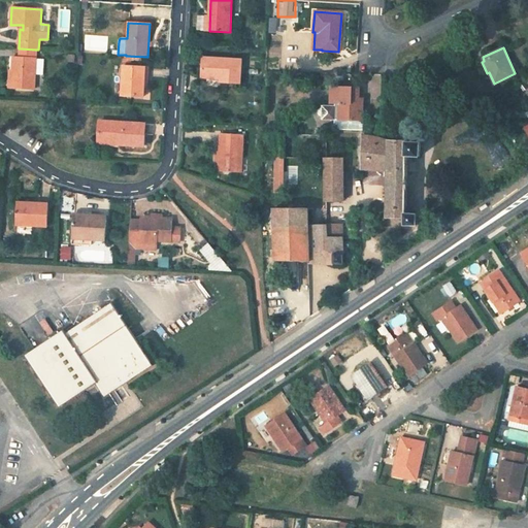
[(35,50),(20,48),(19,57),(12,57),(10,88),(33,90),(35,50)]
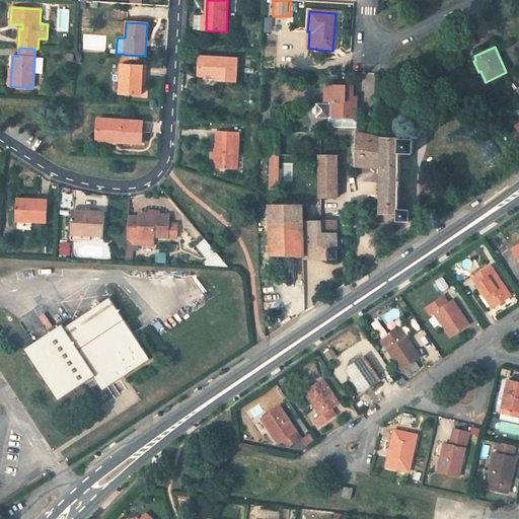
[(199,57),(198,73),(217,74),(217,79),(216,81),(235,82),(237,60),(199,57)]
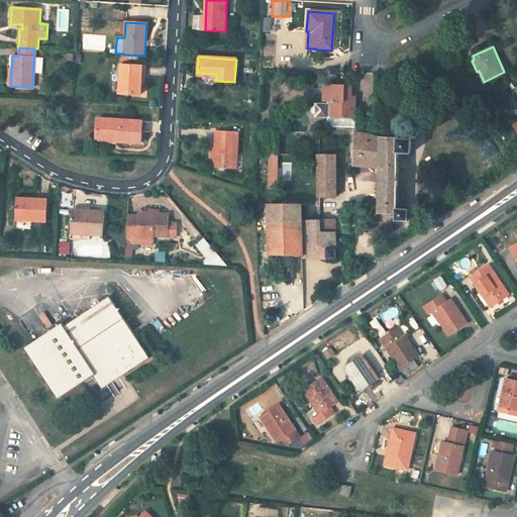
[(144,66),(120,65),(118,94),(136,95),(138,77),(144,78),(144,66)]
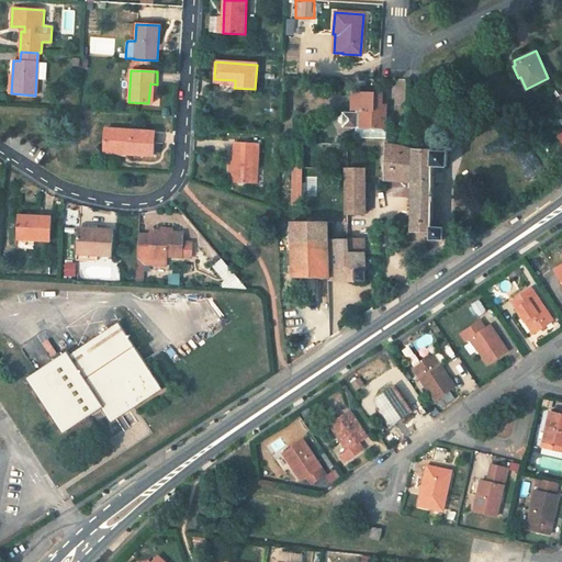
[(357,127),(356,138),(386,139),(388,104),(383,104),(384,93),(352,92),(352,110),(357,111),(357,113),(344,113),(344,115),(340,116),(339,116),(339,119),(339,121),(340,123),(343,124),(343,127),(357,127)]
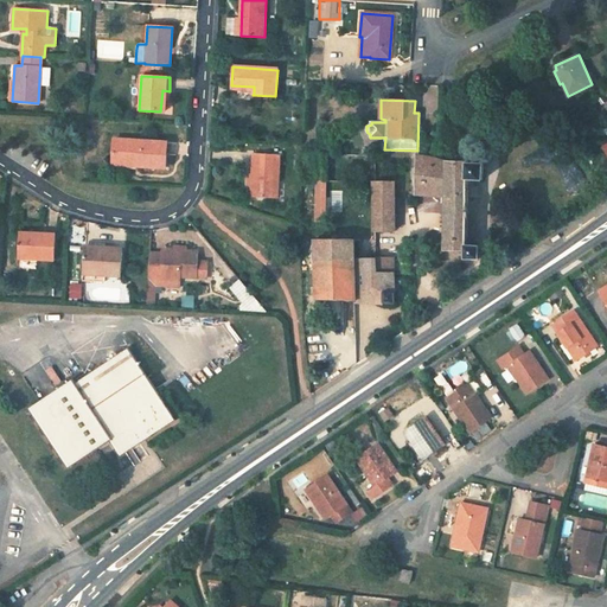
[(112,160),(138,163),(138,166),(142,166),(165,168),(166,142),(142,141),(133,141),(113,140),(112,160)]
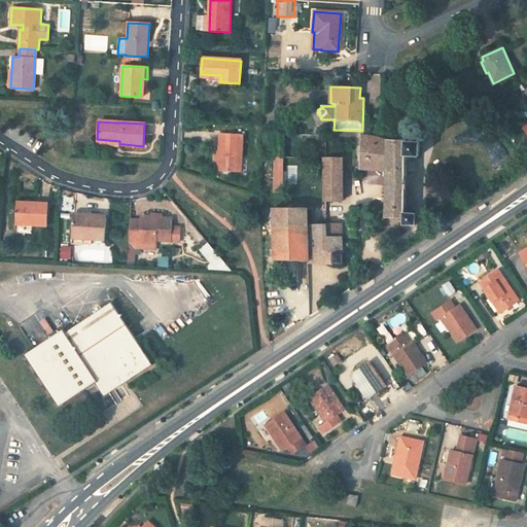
[(284,134),(275,134),(274,134),(273,194),(283,194),(284,134)]
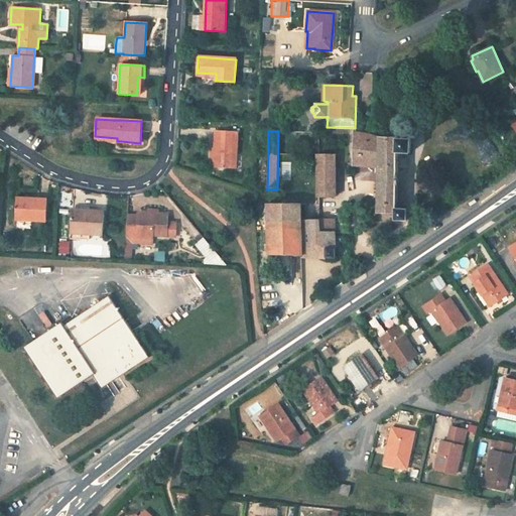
[(370,135),(353,132),(353,166),(378,168),(378,214),(395,214),(395,220),(408,221),(408,209),(396,209),(397,153),(410,154),(411,139),(379,138),(370,135)]
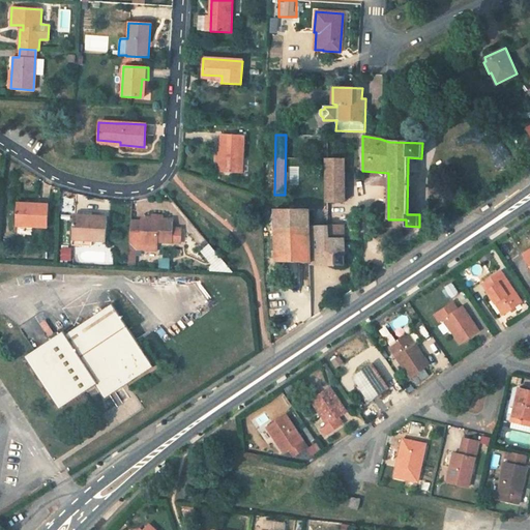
[(244,138),(222,137),(221,171),(242,172),(244,138)]
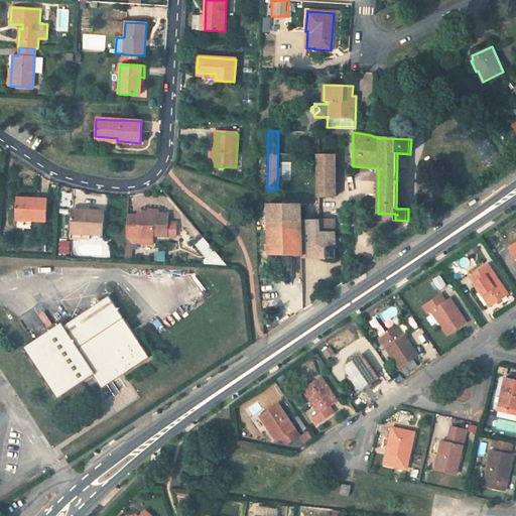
[(335,154),(317,153),(317,173),(335,173),(335,154)]
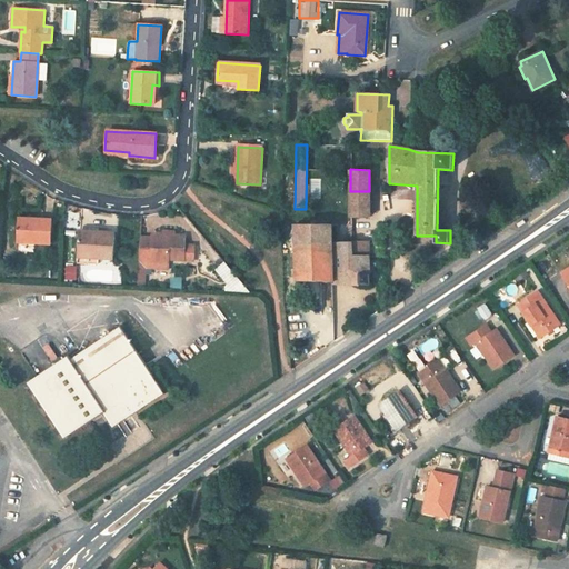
[(369,191),(350,191),(350,218),(369,218),(369,191)]
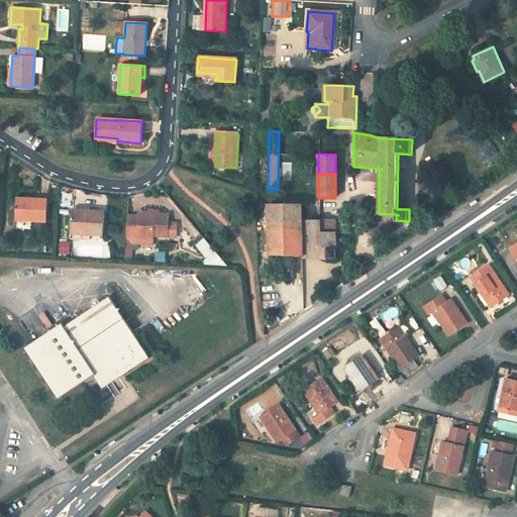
[(47,200),(16,199),(15,219),(46,221),(47,200)]
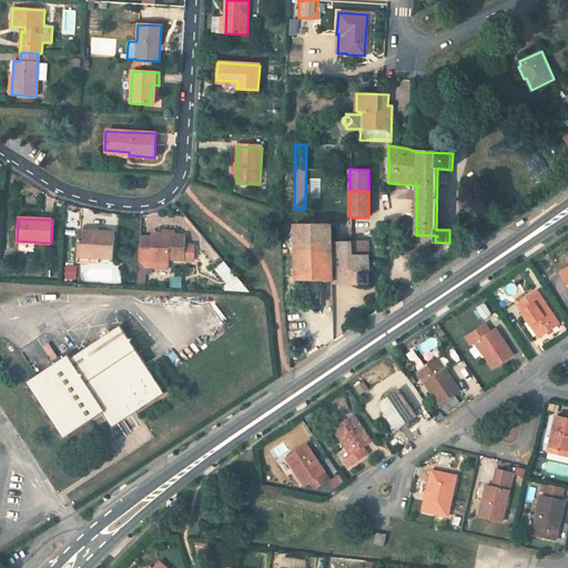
[(297,282),(369,284),(368,241),(334,242),(333,224),(295,224),(297,282)]
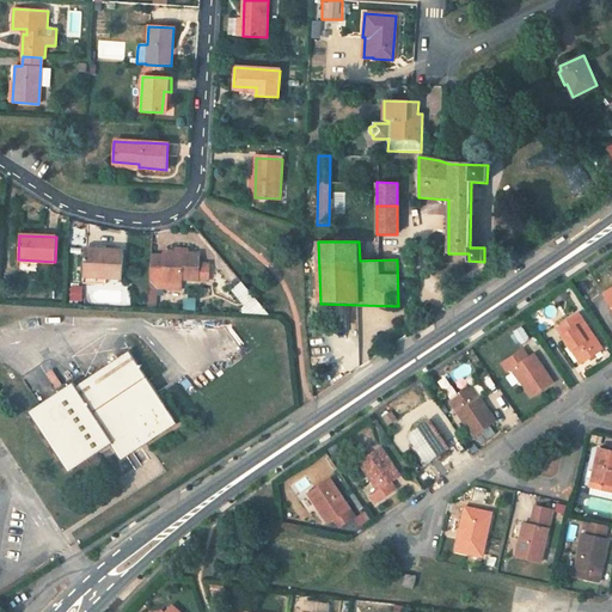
[(83,275),(106,277),(122,277),(123,251),(106,250),(106,255),(84,252),(83,275)]
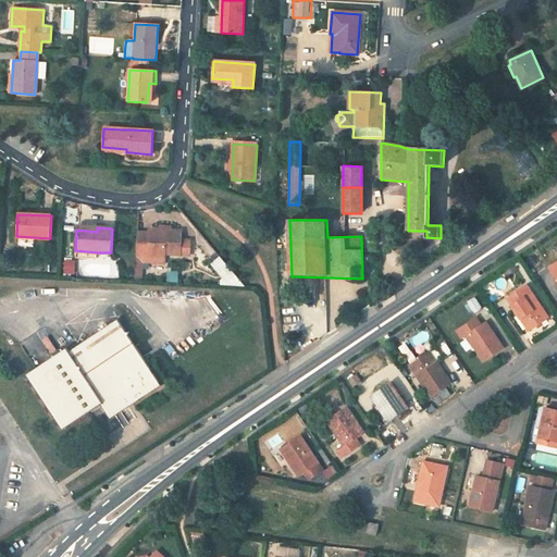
[(137,233),(134,280),(141,280),(143,263),(164,264),(165,255),(189,256),(189,242),(181,240),(181,232),(171,232),(159,231),(148,231),(148,233),(137,233)]
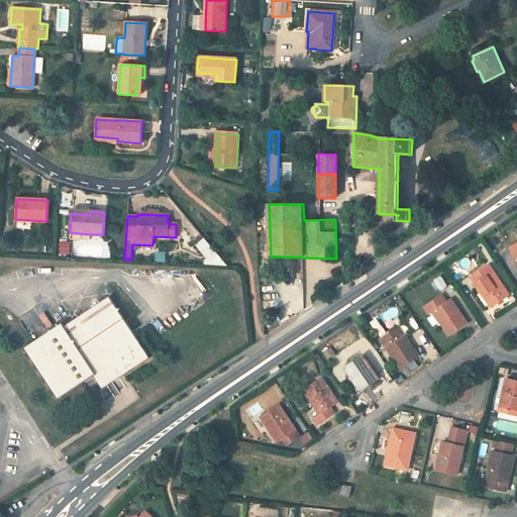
[(210,260),(218,252),(204,238),(197,245),(210,260)]
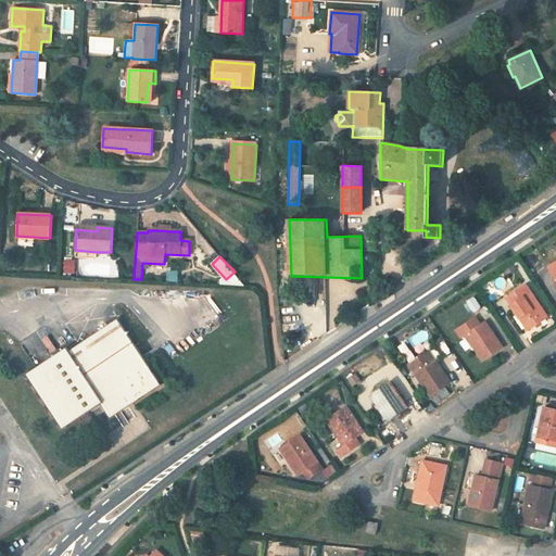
[(65,272),(75,273),(75,261),(65,261),(65,272)]
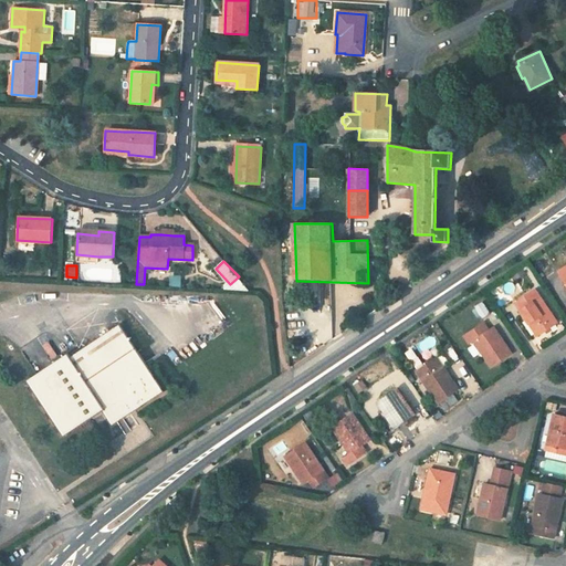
[(181,285),(181,276),(171,275),(170,284),(181,285)]
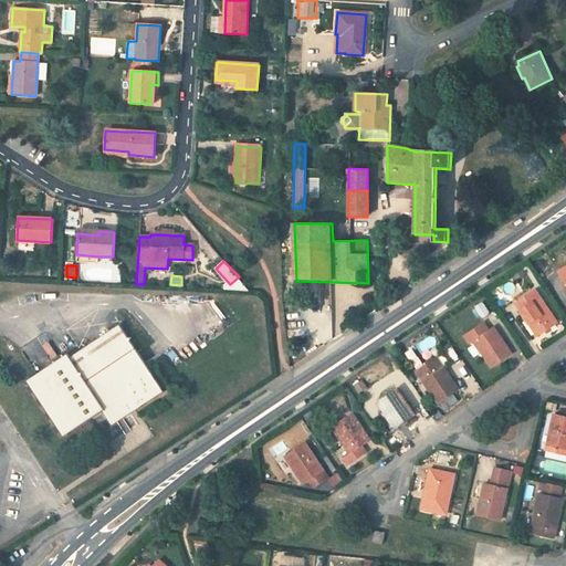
[(535,291),(515,304),(538,337),(558,323),(535,291)]
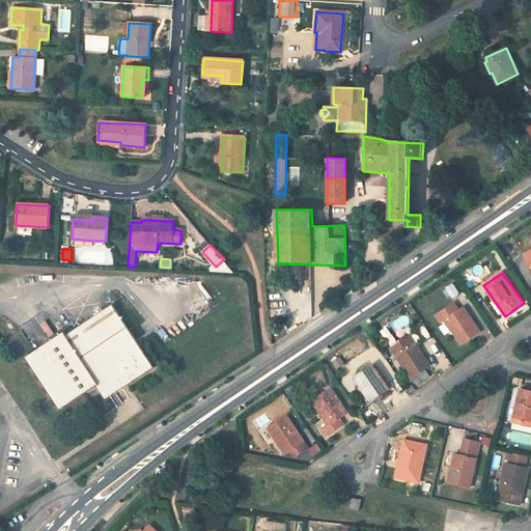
[(452,298),(460,292),(453,282),(445,287),(452,298)]
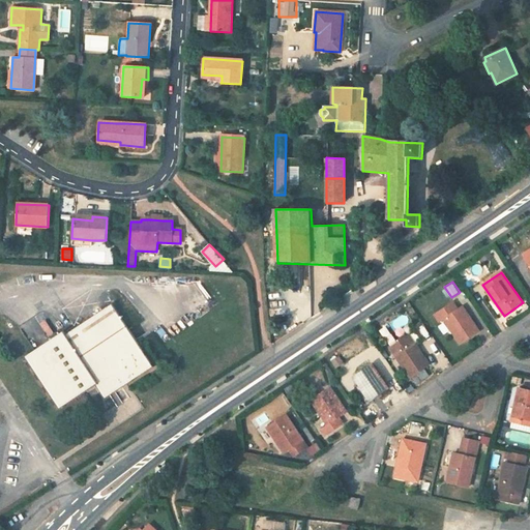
[(436,316),(441,323),(444,320),(452,332),(459,341),(462,345),(467,341),(479,332),(463,307),(459,310),(453,302),(436,316)]
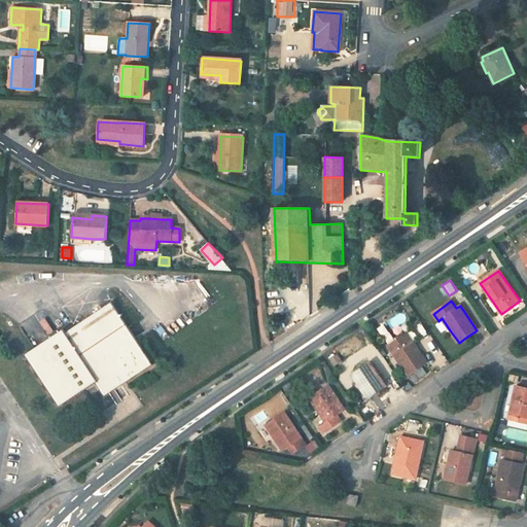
[(123,385),(124,385),(153,364),(136,339),(130,330),(124,319),(115,307),(111,302),(68,330),(65,331),(64,330),(63,328),(62,330),(48,339),(25,354),(60,407),(98,382),(104,391),(115,385),(120,381),(123,385)]
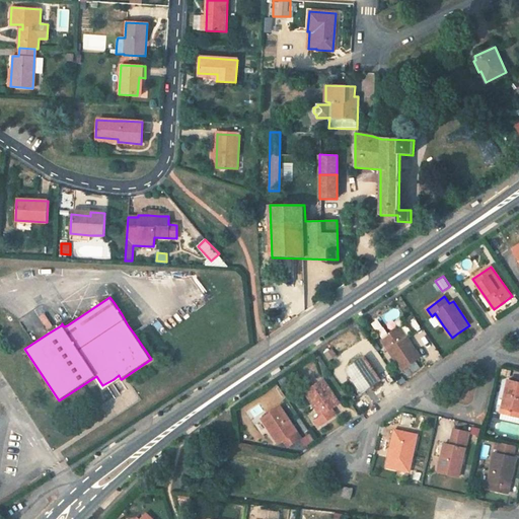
[(45,312),(39,316),(47,330),(54,325),(45,312)]
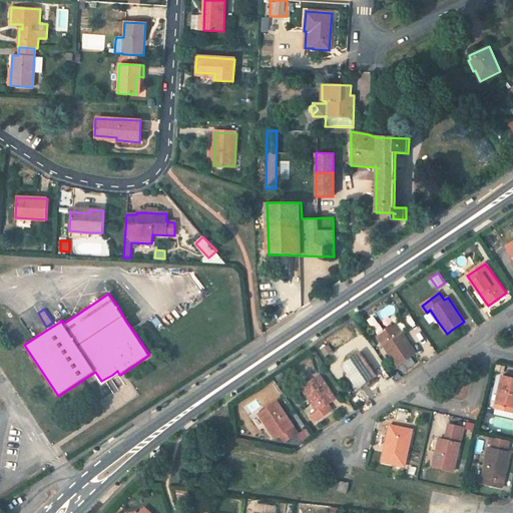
[(390,330),(378,337),(398,366),(416,354),(400,330),(397,325),(390,330)]
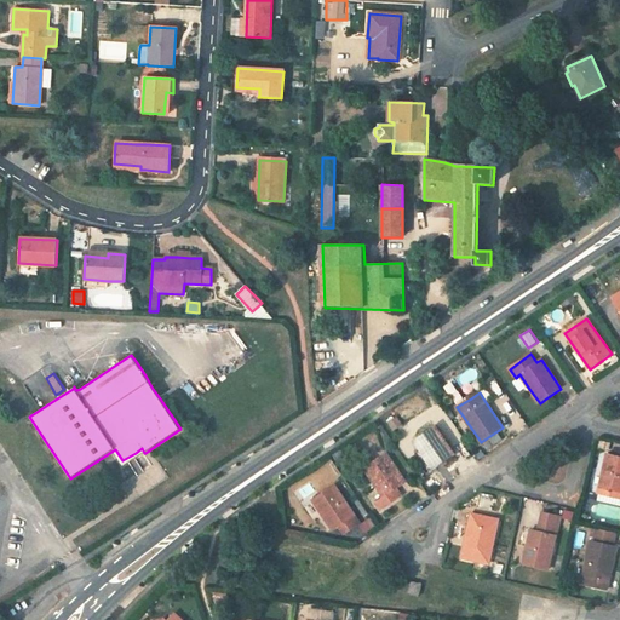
[(399,417),(389,420),(391,429),(402,425),(399,417)]
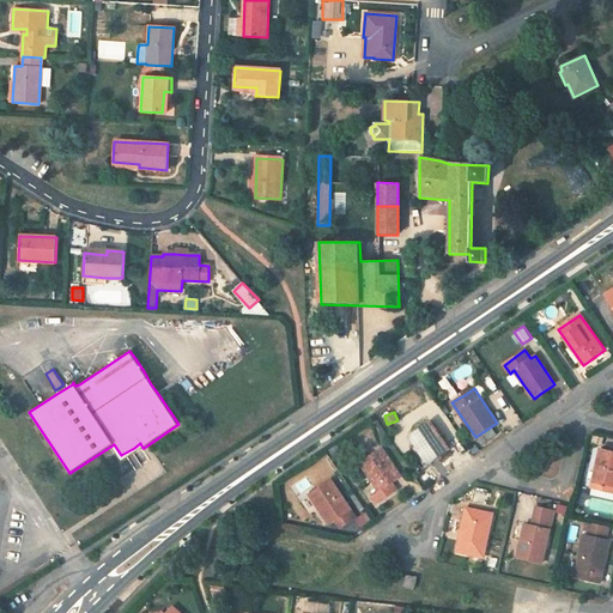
[(408,436),(417,447),(426,461),(429,465),(450,450),(431,422),(408,436)]
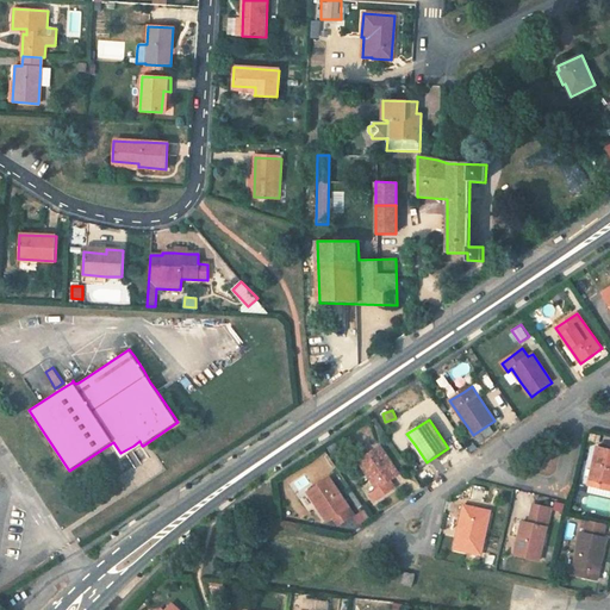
[(424,459),(415,444),(411,447),(421,461),(424,459)]
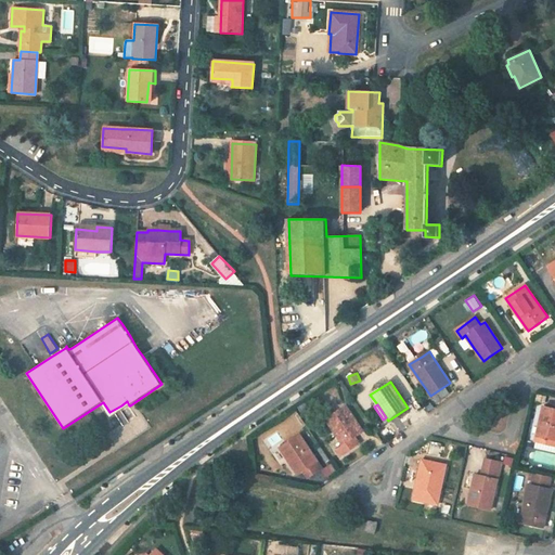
[(352,440),(356,437),(363,431),(346,405),(326,418),(344,444),(336,450),(341,457),(357,447),(352,440)]
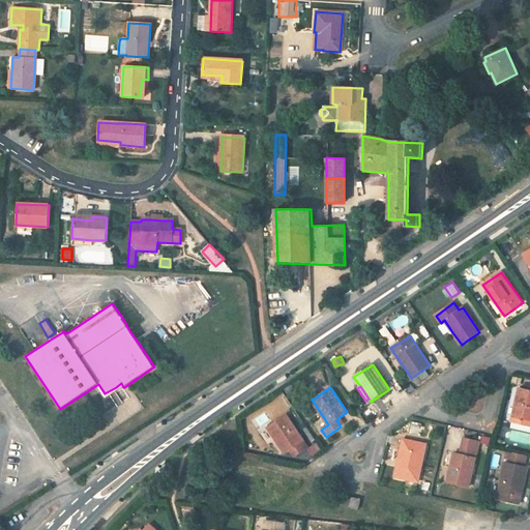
[(529,390),(520,388),(510,429),(529,432),(529,390)]
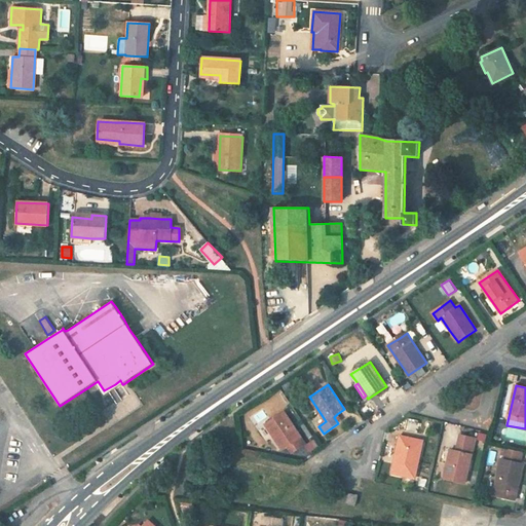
[(285,412),(266,424),(283,450),(288,447),(293,453),(306,444),(285,412)]
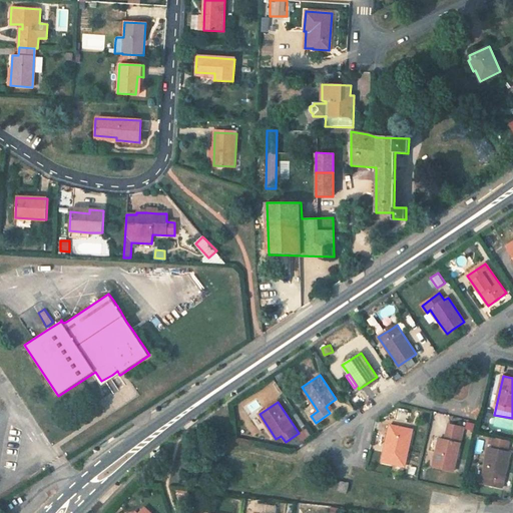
[(449,425),(447,433),(462,436),(464,428),(449,425)]
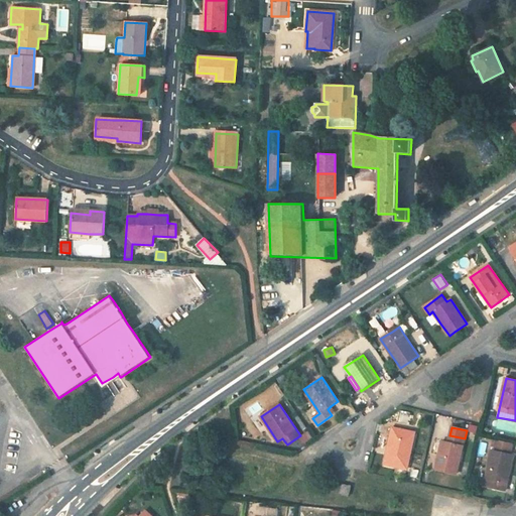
[(415,432),(393,428),(385,465),(407,469),(415,432)]
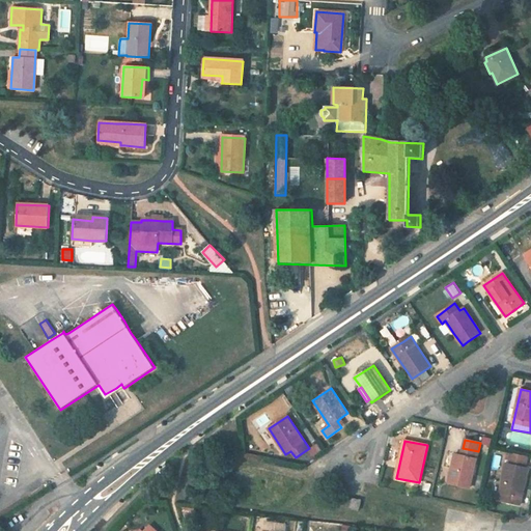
[(478,451),(463,448),(460,455),(454,454),(448,483),(470,488),(478,451)]
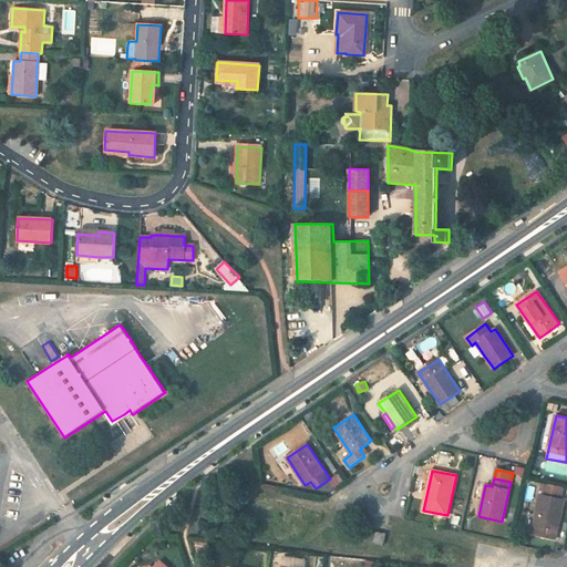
[(540,495),(533,534),(556,539),(565,501),(562,500),(564,487),(548,484),(545,496),(540,495)]
